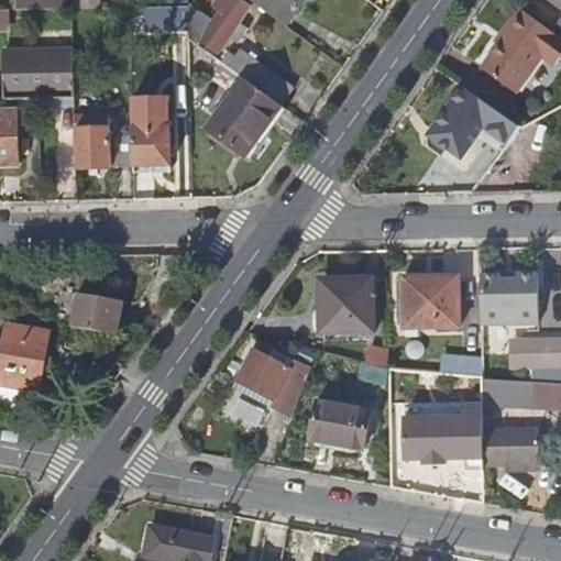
[(188,7),(188,37),(198,45),(201,41),(218,53),(251,7),(241,0),(218,0),(213,6),(220,11),(212,21),(188,7)]
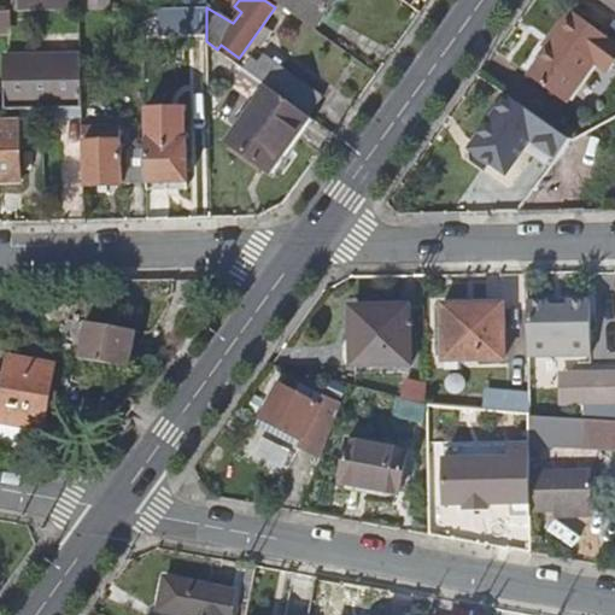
[(273,0),(314,30),(335,0),(273,0)]
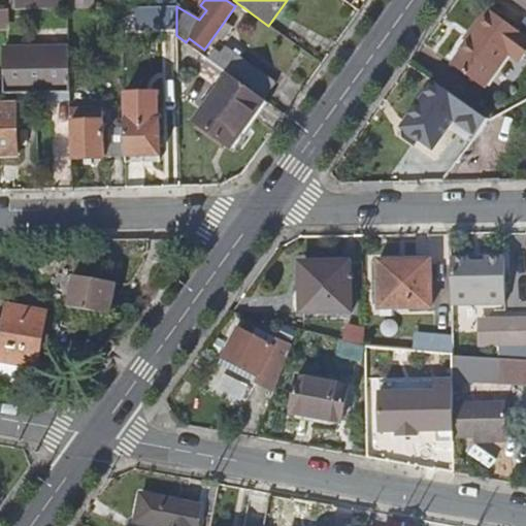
[(525,51),(525,36),(485,6),(471,26),(474,28),(451,61),(484,86),(507,53),(519,60),(525,51)]
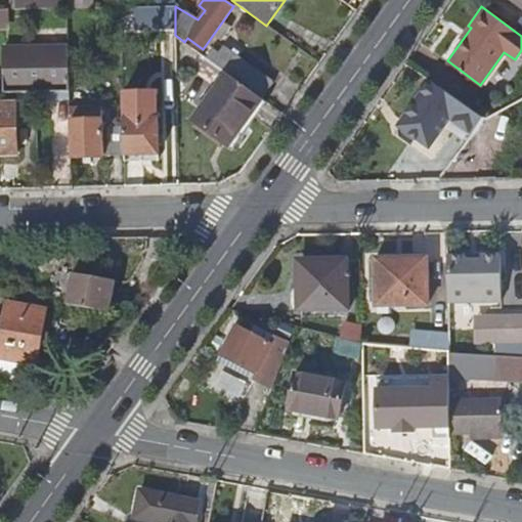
[(206,57),(236,80),(262,98),(274,82),(224,45),(217,56),(211,51),(206,57)]
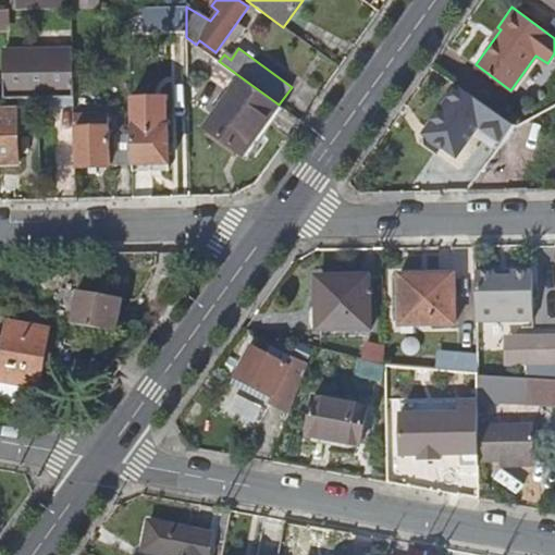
[(3,50),(3,98),(73,97),(72,49),(3,50)]
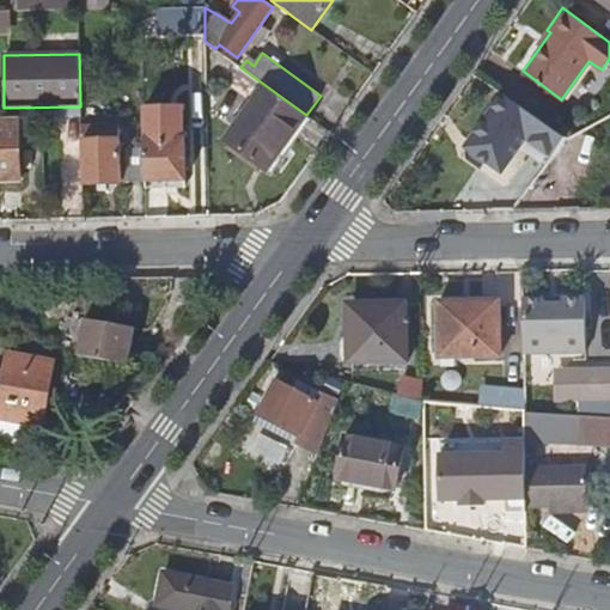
[(276,177),(316,122),(306,115),(276,93),(236,147),(276,177)]
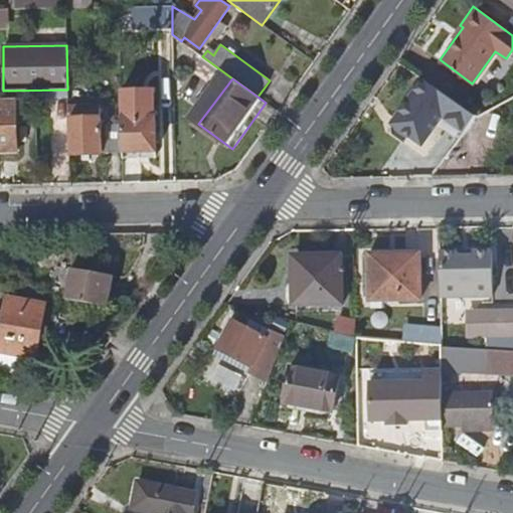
[(472,116),(423,80),(394,120),(423,141),(441,118),(460,132),(472,116)]
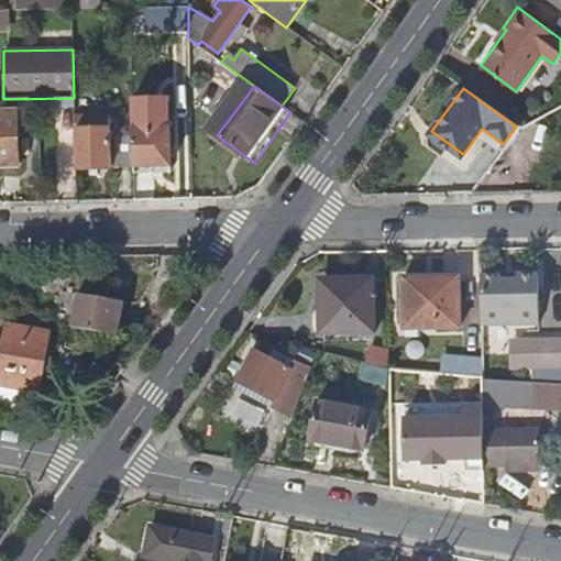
[(0,164),(18,164),(17,109),(0,109),(0,164)]
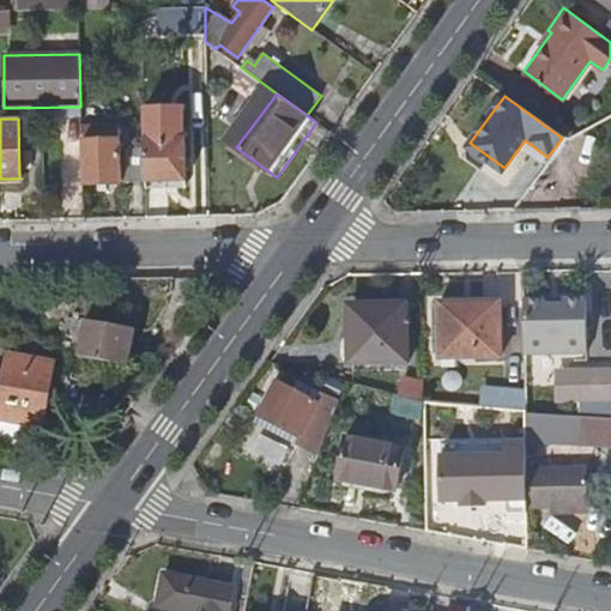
[(119,122),(80,122),(82,181),(120,181),(119,122)]
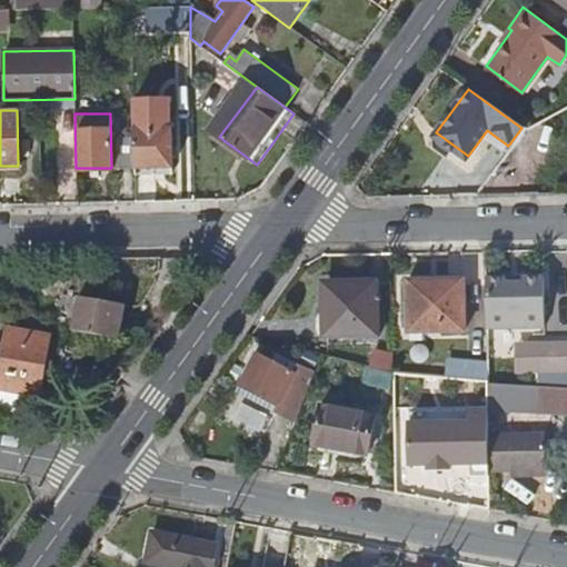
[(172,127),(133,127),(135,137),(135,168),(135,170),(172,170),(172,127)]
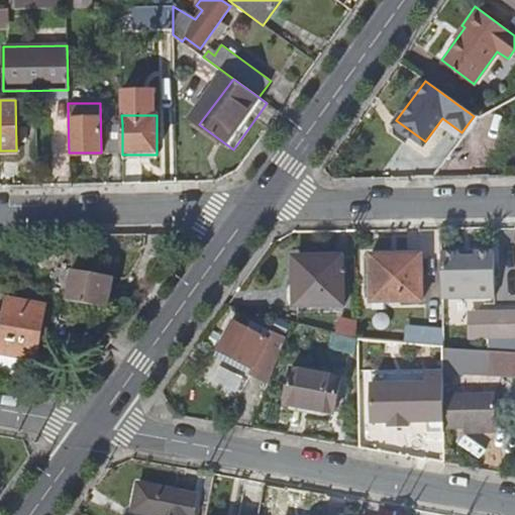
[(122,152),(122,124),(105,124),(106,152),(122,152)]
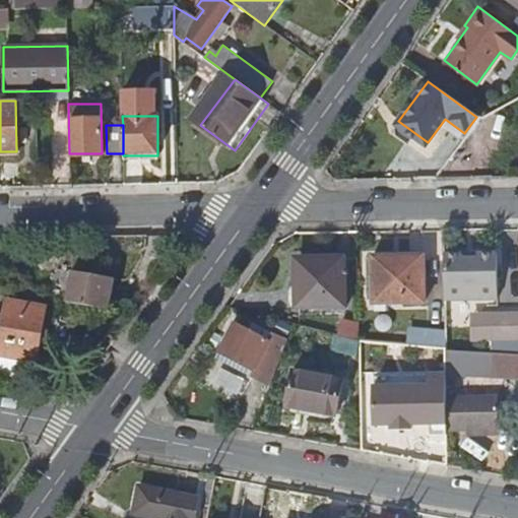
[(461,254),(444,254),(444,300),(498,299),(497,253),(476,254),(476,258),(465,258),(461,254)]
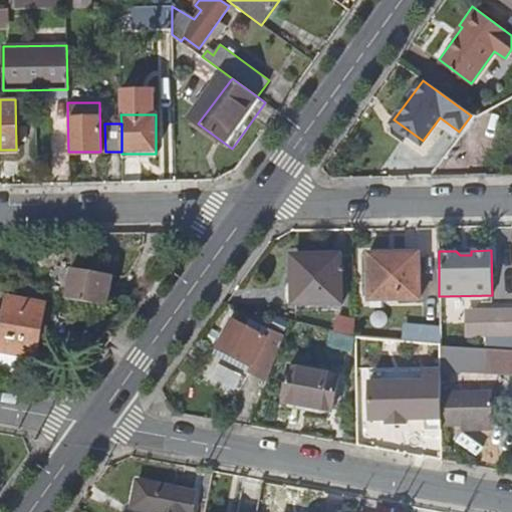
[(368,252),(368,293),(398,293),(398,298),(420,298),(420,257),(405,257),(405,252),(368,252)]
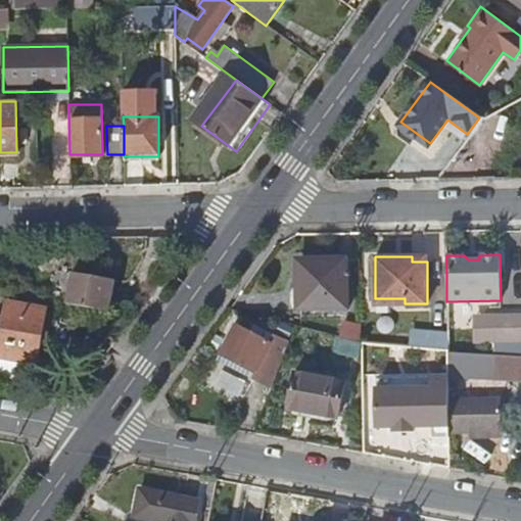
[(326,275),(308,275),(296,275),(297,310),(348,309),(347,258),(325,259),(326,275)]
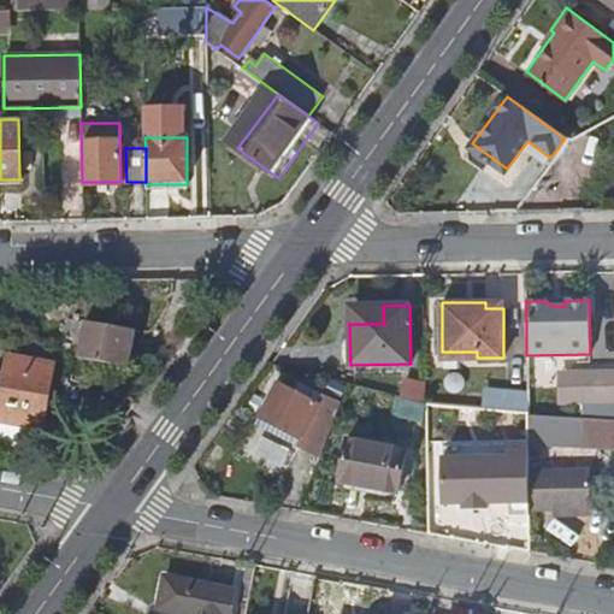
[(362,306),(362,324),(384,324),(383,306),(362,306)]
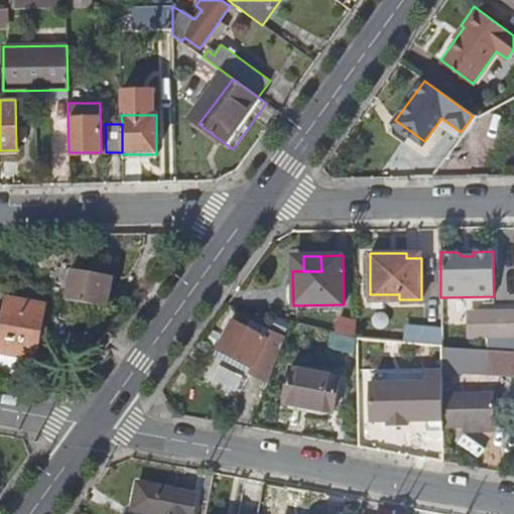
[(63,298),(107,306),(113,274),(70,267),(63,298)]
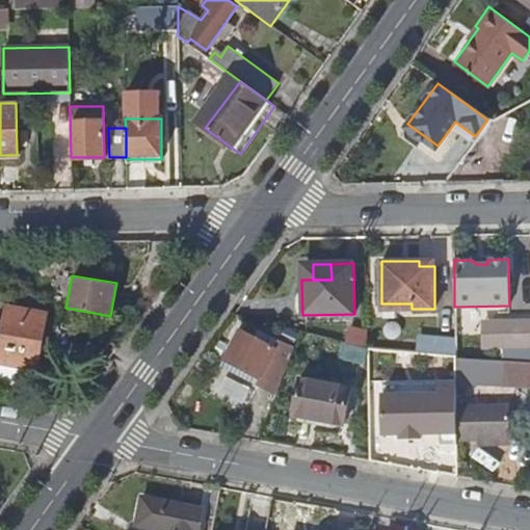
[(5,307),(0,337),(0,361),(34,369),(45,314),(5,307)]
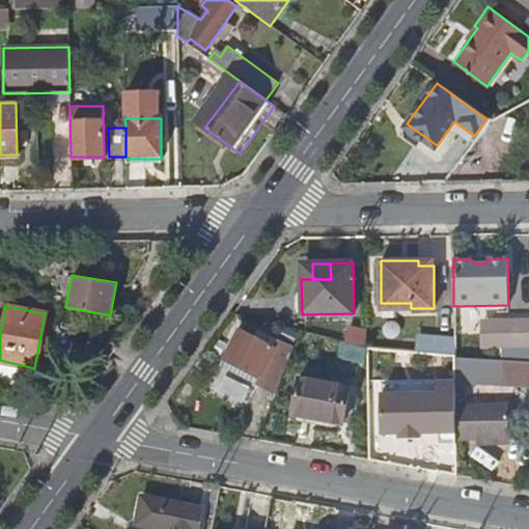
[(502,346),(528,345),(528,317),(501,318),(481,318),(481,346),(502,346)]
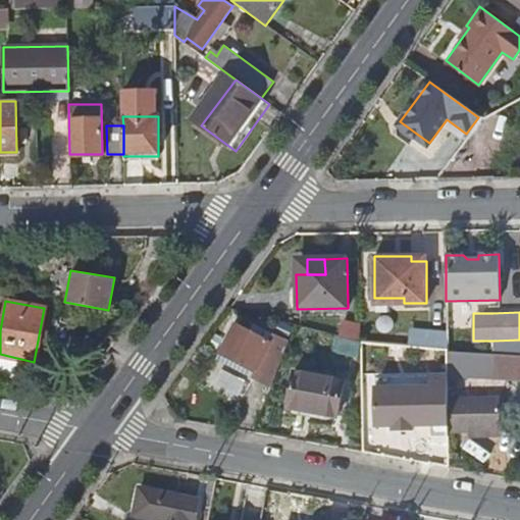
[(344,319),(340,334),(360,341),(360,324),(344,319)]
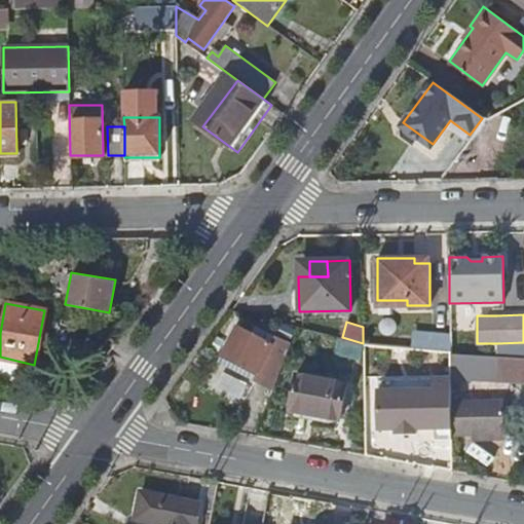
[(252,378),(272,389),(290,343),(273,335),(272,337),(253,327),(250,334),(235,327),(220,354),(255,373),(252,378)]
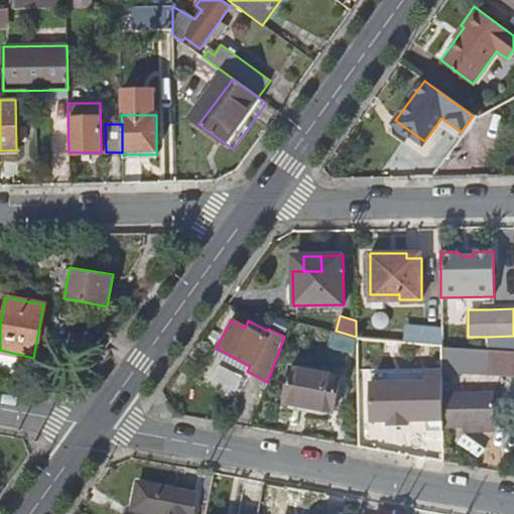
[(404,341),(408,341),(423,342),(441,344),(441,333),(441,330),(405,328),(404,341)]
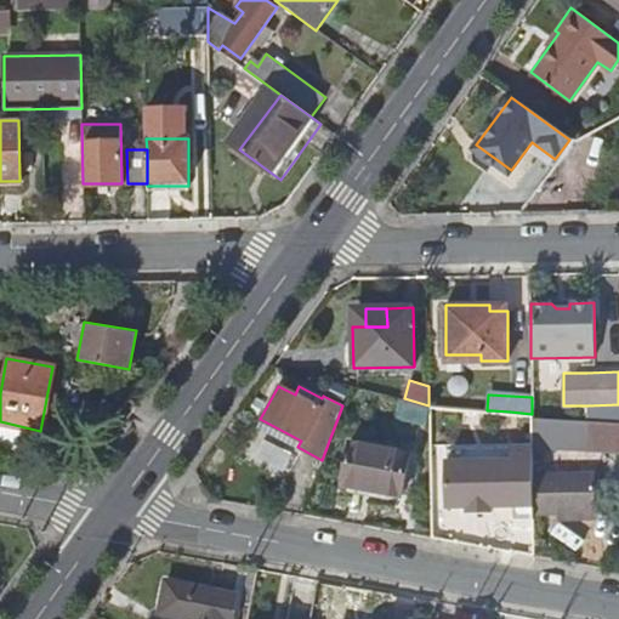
[(483,409),(467,408),(466,418),(482,419),(483,409)]
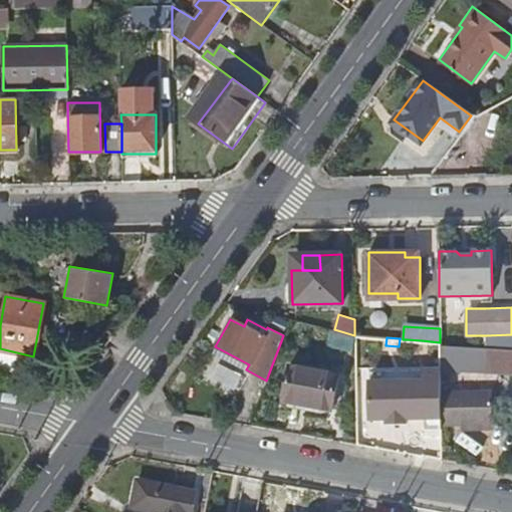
[(288,367),(281,402),(331,411),(338,376),(288,367)]
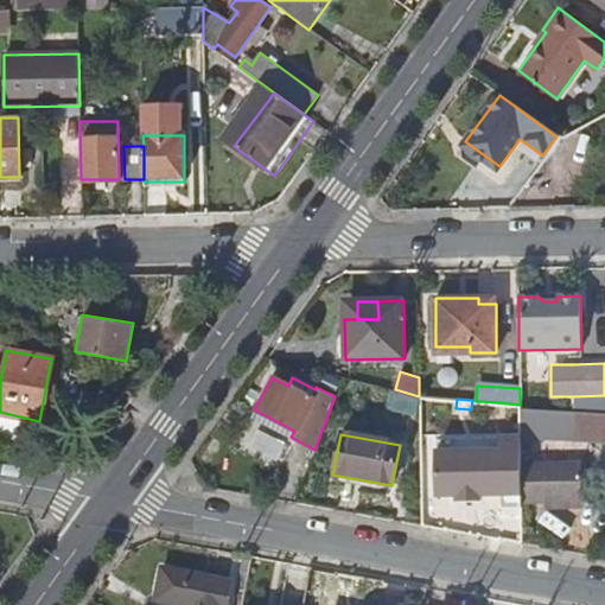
[(420,462),(421,492),(427,495),(424,507),(464,514),(465,507),(503,514),(507,495),(500,494),(505,458),(473,452),(470,471),(420,462)]
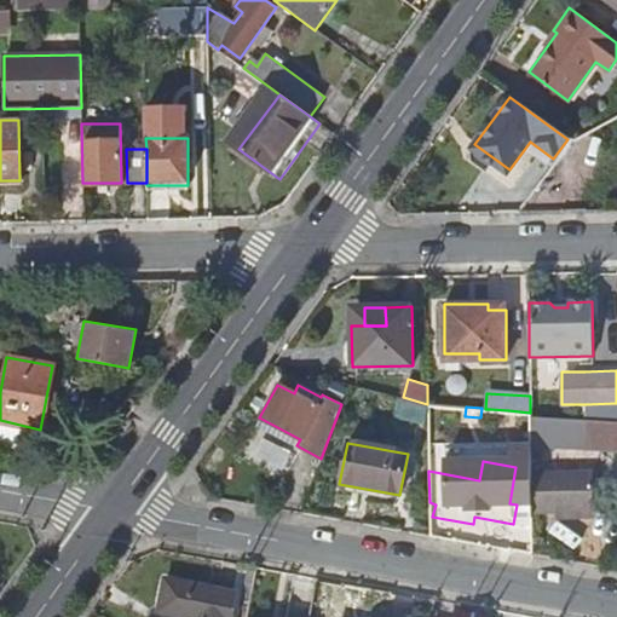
[(593,471),(531,471),(532,507),(593,507),(593,471)]
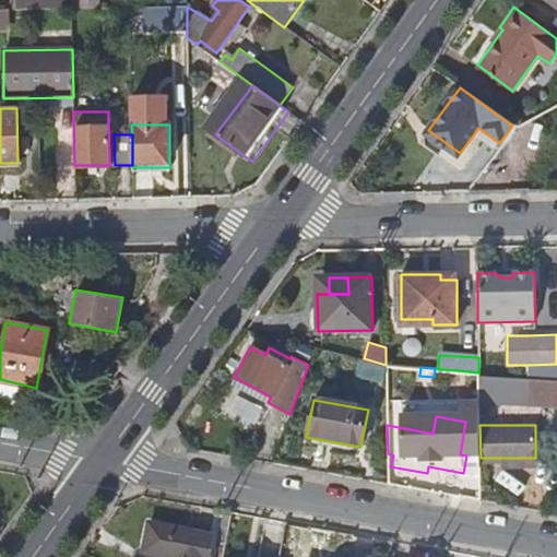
[(206,556),(211,534),(147,522),(141,552),(166,556),(206,556)]
